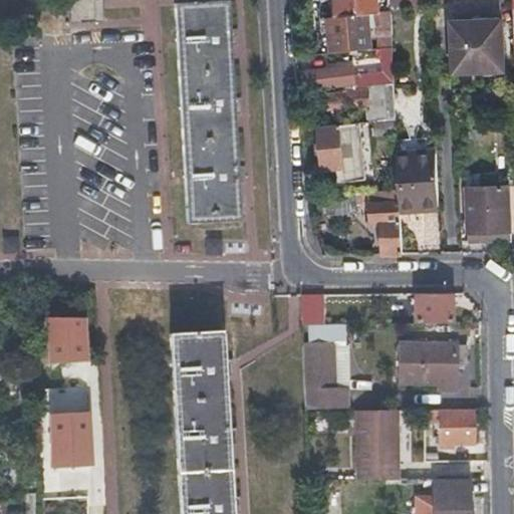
[(344,0),(344,1),(339,1),(335,2),(336,17),(328,18),(331,54),(369,50),(365,14),(375,13),(373,0),(344,0)]
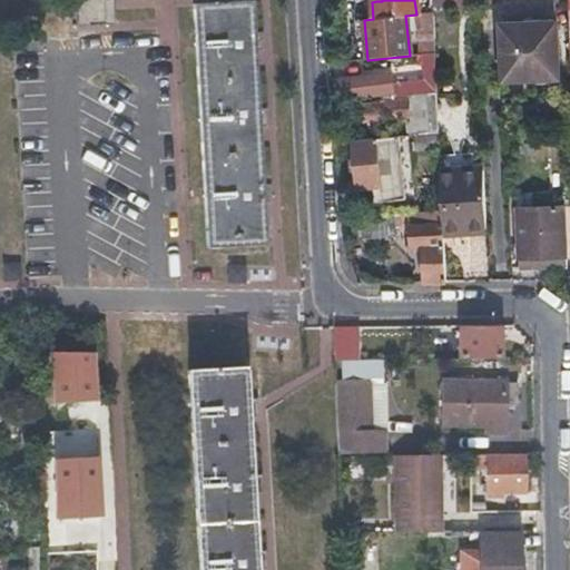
[(262,245),(248,1),(193,5),(206,247),(262,245)]
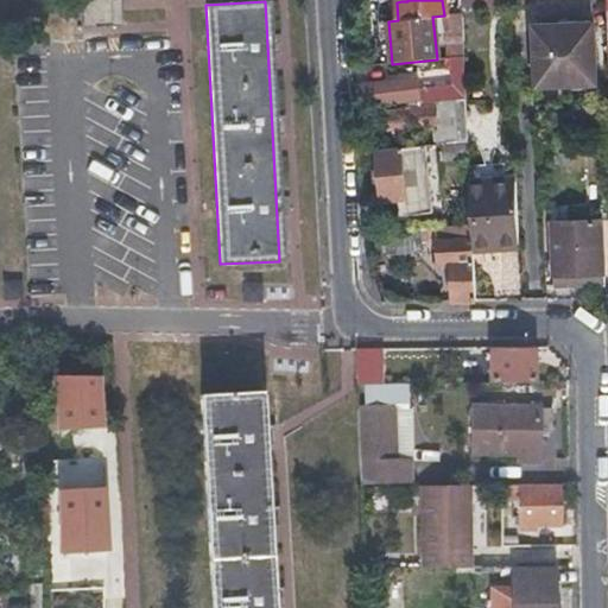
[(532,27),(533,57),(534,87),(594,84),(591,25),(532,27)]
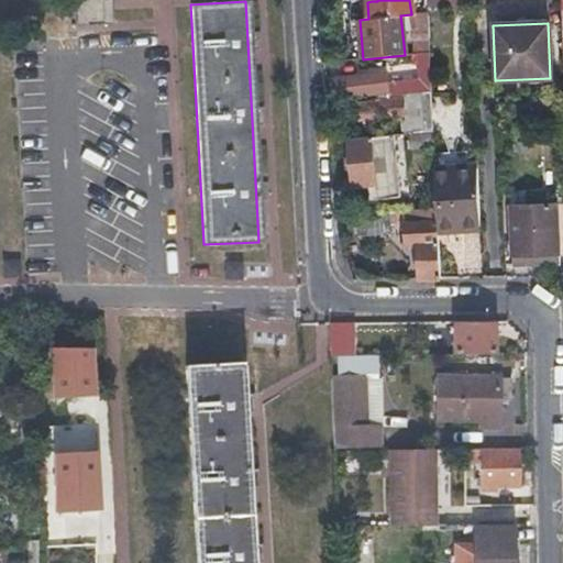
[(429,53),(418,53),(420,95),(430,92),(429,53)]
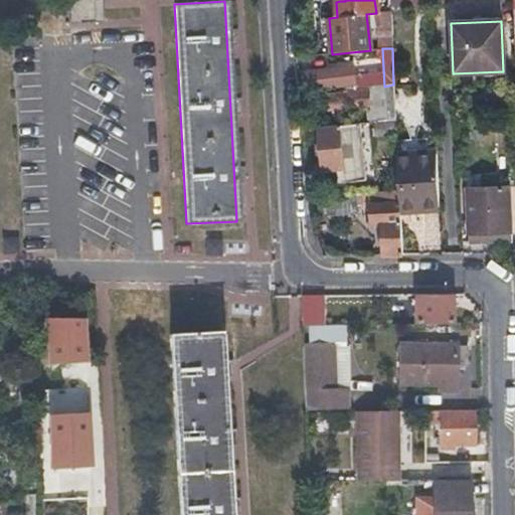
[(301,74),(302,81),(303,90),(355,83),(354,68),(301,74)]
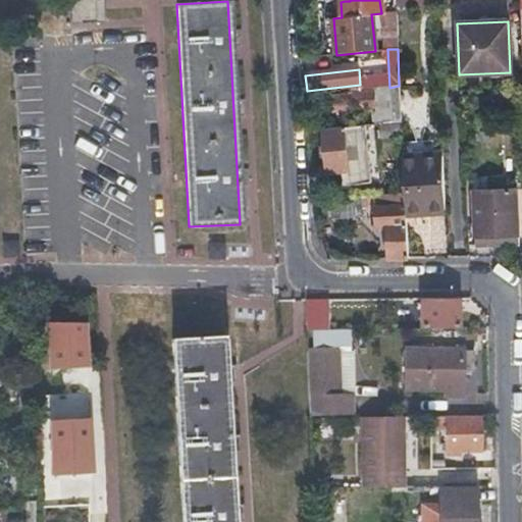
[(389,97),(392,122),(401,121),(400,89),(312,98),(314,114),(373,108),(372,99),(389,97)]
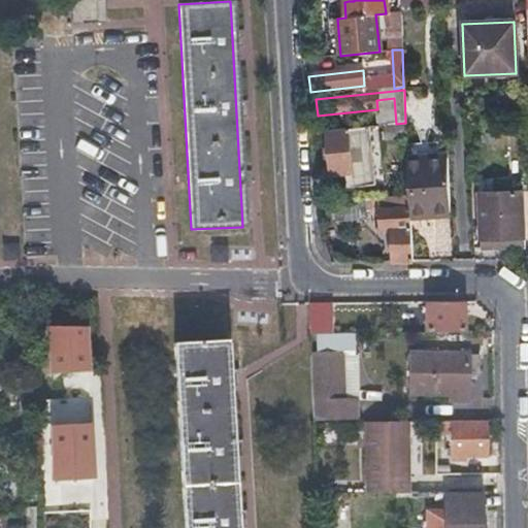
[(405,123),(396,124),(383,125),(384,141),(406,138),(405,123)]
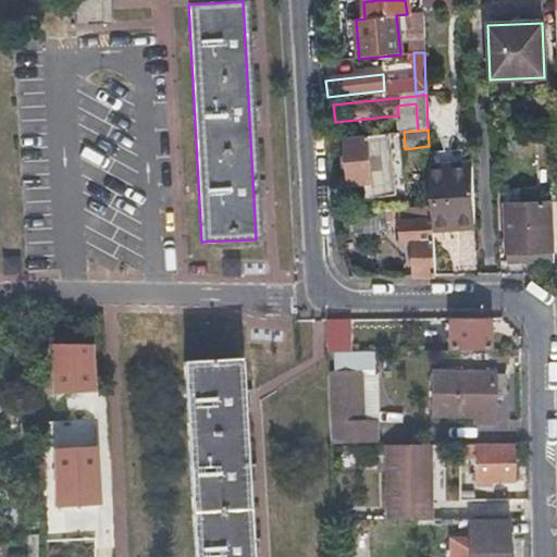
[(370,184),(364,184),(366,198),(396,196),(390,133),(366,135),(370,184)]
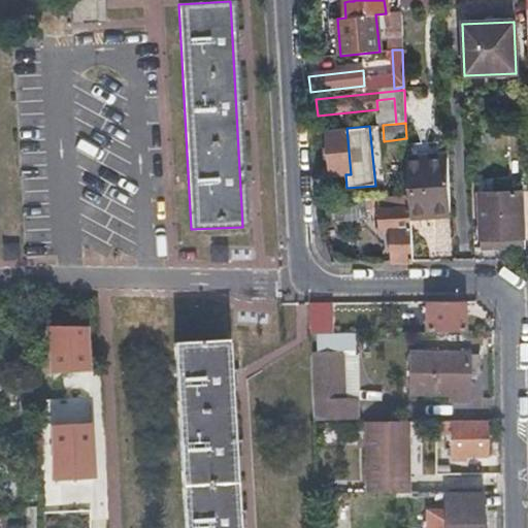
[(331,176),(345,174),(351,174),(347,128),(327,130),(331,176)]
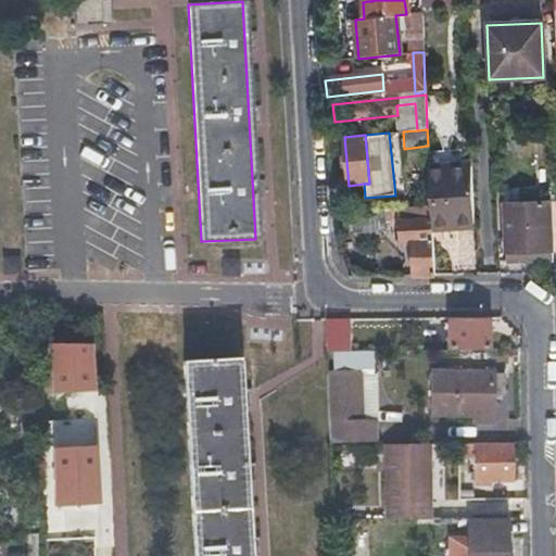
[(474,224),(470,167),(429,169),(430,202),(434,202),(436,226),(474,224)]
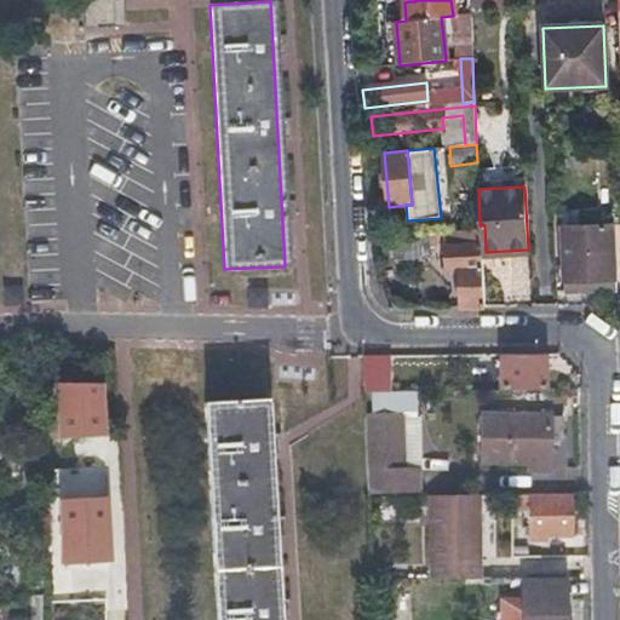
[(564,293),(590,292),(615,291),(612,227),(561,230),(564,293)]
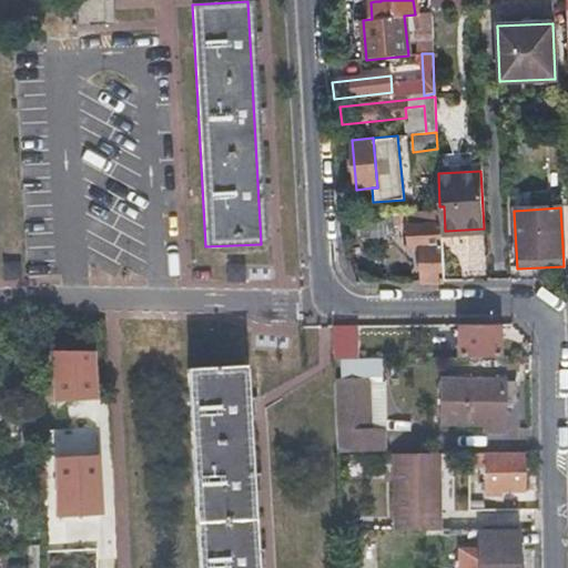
[(409,213),(411,220),(411,226),(407,226),(408,245),(421,244),(423,282),(444,282),(440,211),(409,213)]
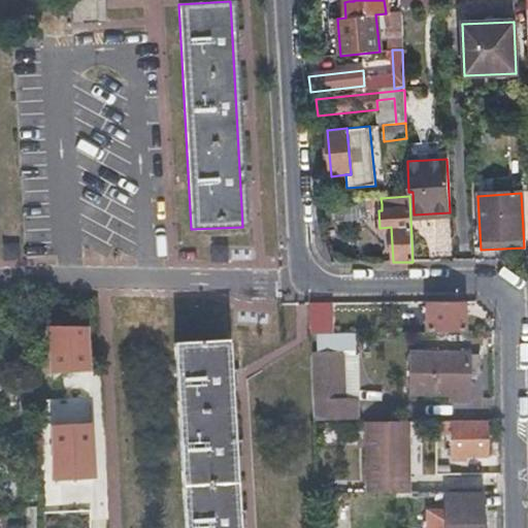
[(334,204),(335,212),(336,221),(365,218),(363,200),(334,204)]
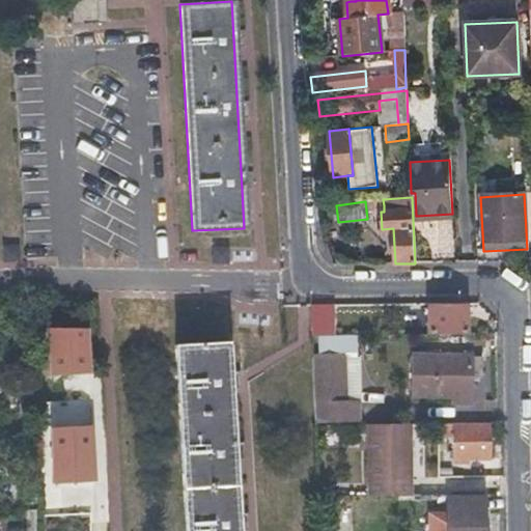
[(313,333),(320,333),(328,333),(327,309),(312,309),(313,333)]
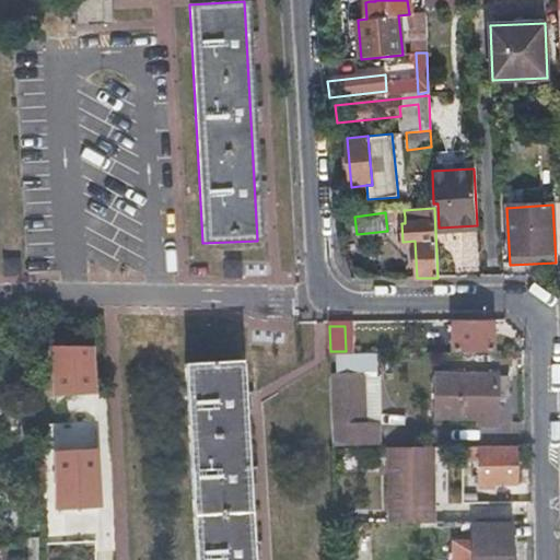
[(461,353),(473,353),(490,353),(490,326),(451,327),(450,353),(461,353)]
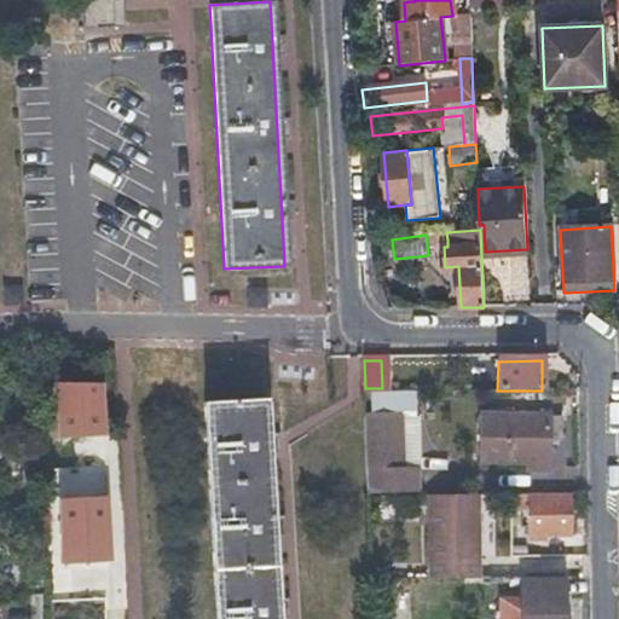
[(67,435),(115,437),(116,381),(67,380),(67,435)]
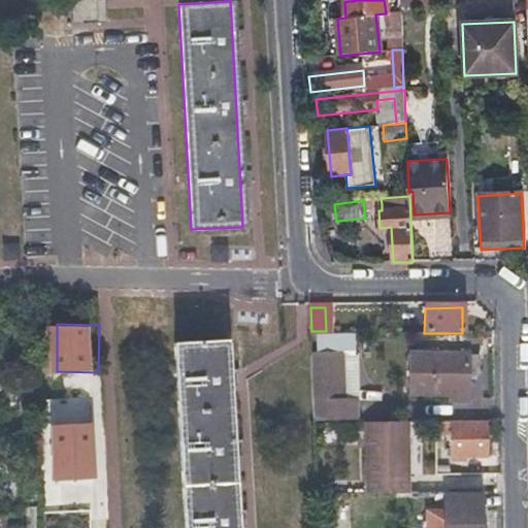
[(183,527),(234,527),(224,341),(174,343),(183,527)]
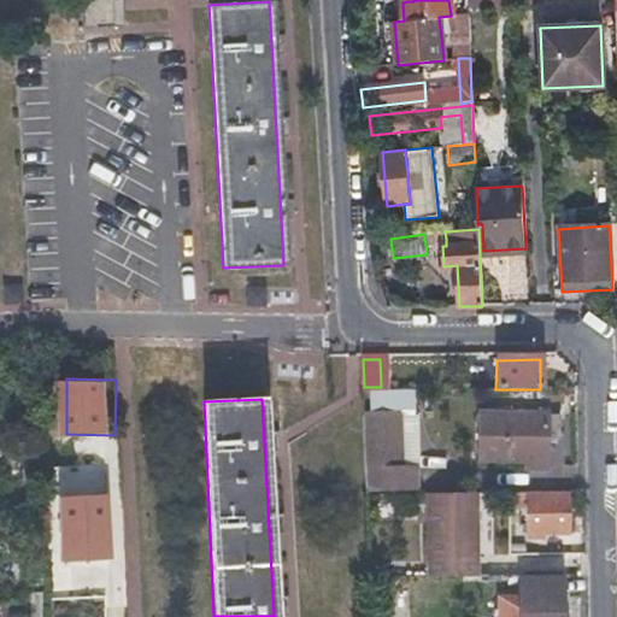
[(413,491),(413,479),(413,468),(397,468),(395,412),(360,413),(363,491),(413,491)]
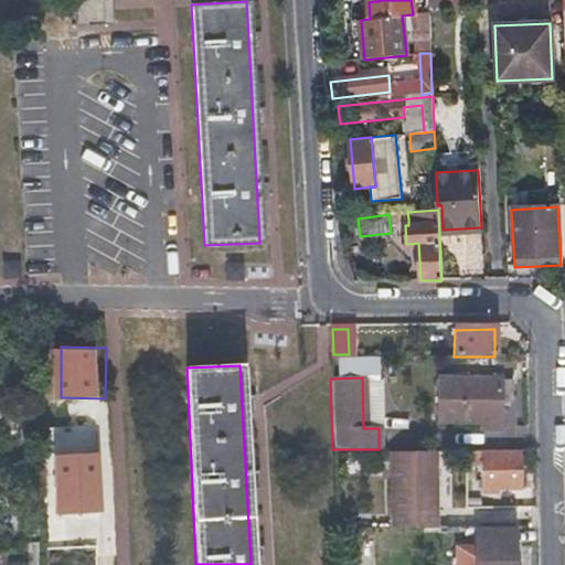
[(439,423),(458,423),(478,423),(478,430),(499,430),(500,403),(511,403),(511,381),(466,380),(465,380),(438,380),(439,423)]
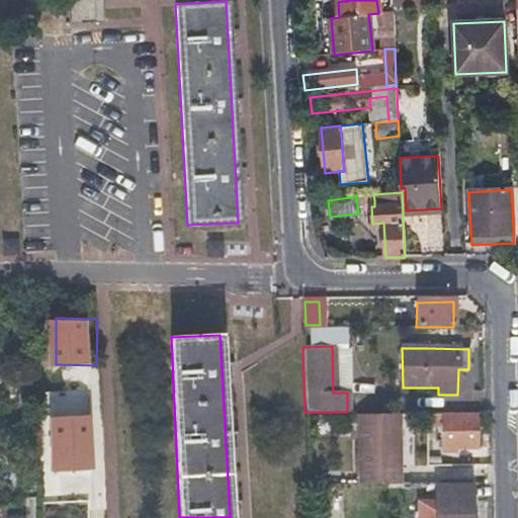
[(428,421),(434,421),(440,420),(441,449),(478,448),(477,415),(441,416),(441,413),(406,413),(407,430),(428,430),(428,421)]
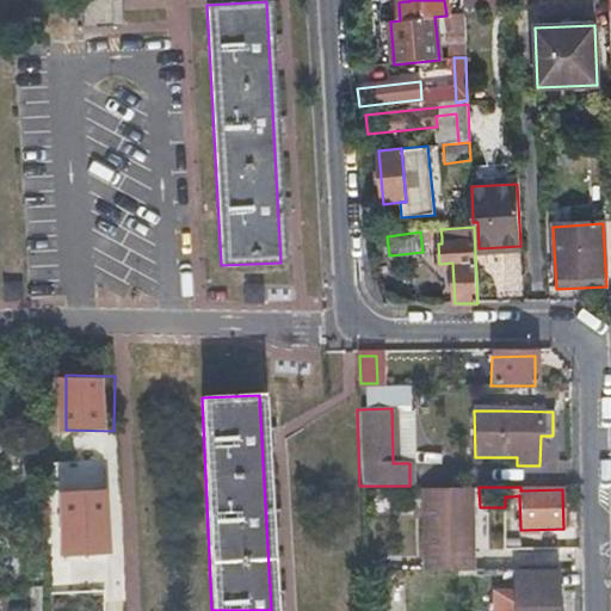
[(426,573),(450,572),(474,572),(471,488),(424,488),(426,573)]
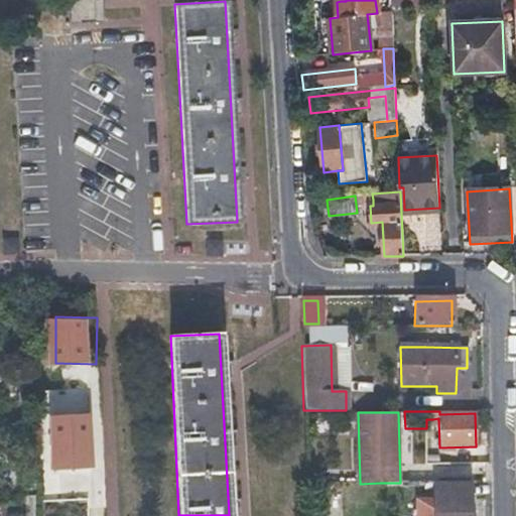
[(96,413),(57,414),(59,468),(99,467),(96,413)]
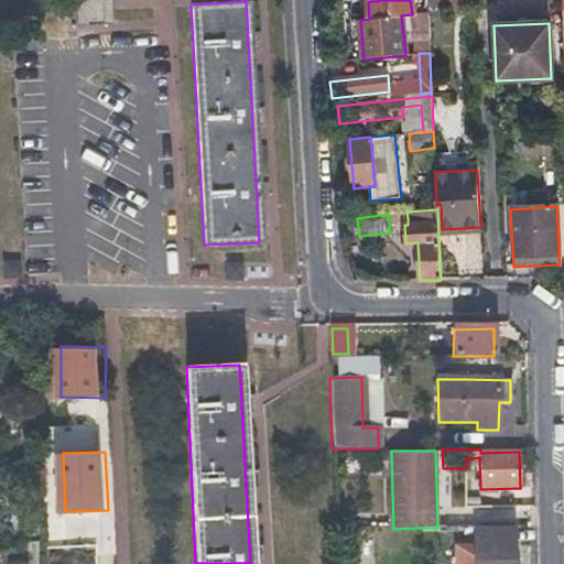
[(511,563),(511,530),(474,530),(474,563),(511,563)]
